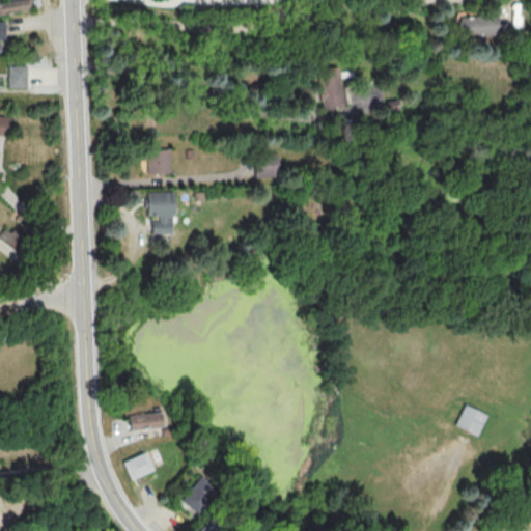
[(29,0),(11,0),(0,2),(0,15),(32,8),(29,0)]
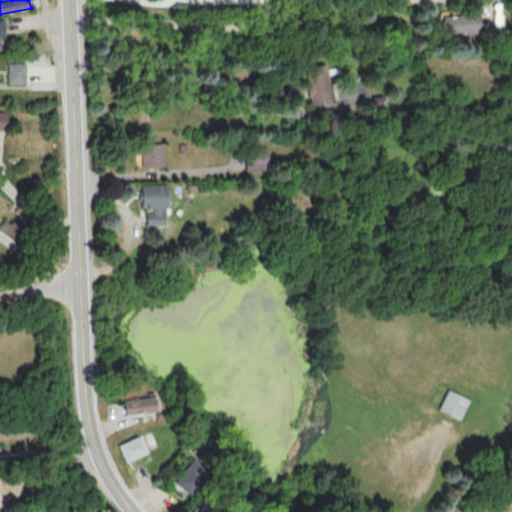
[(495,2),(501,2),(500,14),(502,14),(502,24),(499,23),(499,26),(492,26),(494,8),(492,8),(493,4),(495,4),(495,2)]
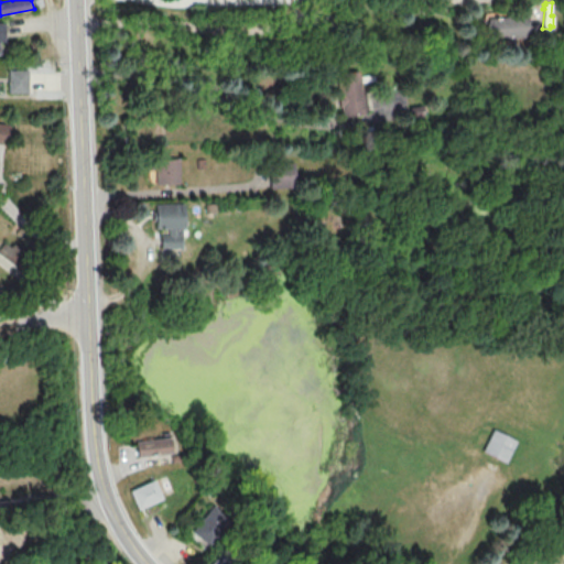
[(528,13),(529,35),(484,39),(483,17),(528,13)]
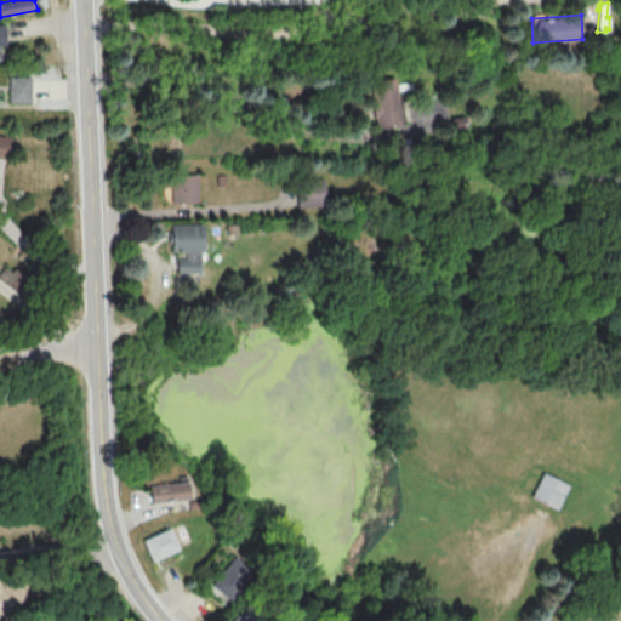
[(9,77),(30,75),(32,101),(10,101),(9,77)]
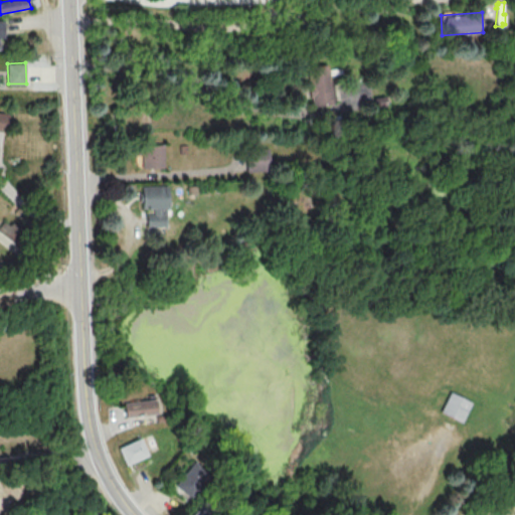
[(334,103),(328,63),(307,66),(313,106),(334,103)]
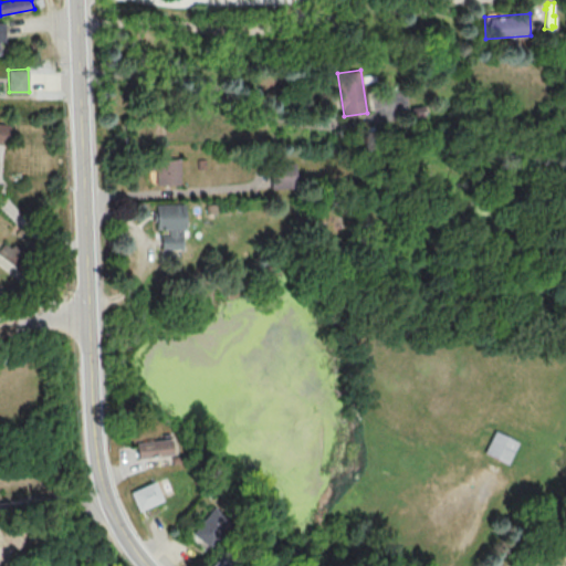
[(376,73),(363,75),(364,82),(377,80),(376,73)]
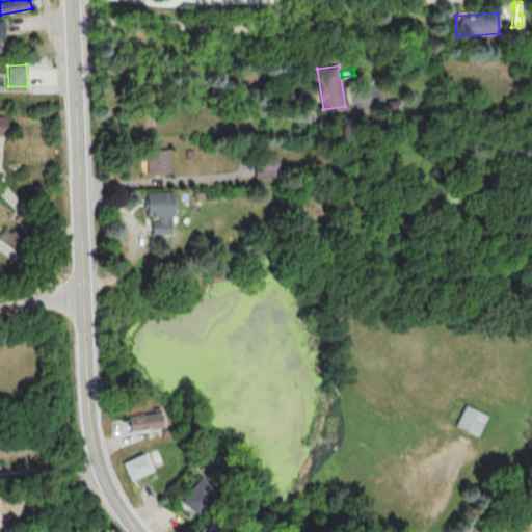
[(387,100),(399,99),(400,109),(388,110),(387,100)]
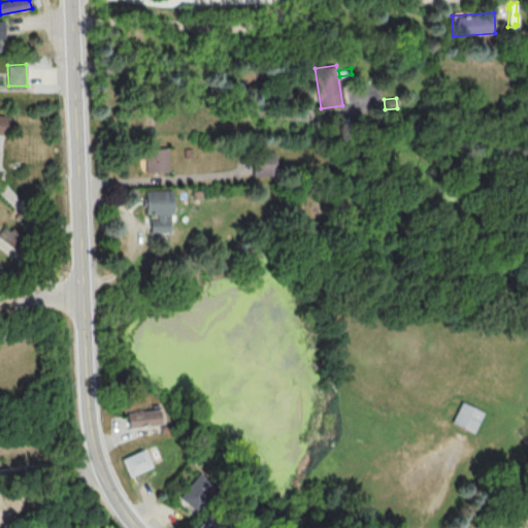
[(9,117),(0,113),(0,133),(5,133),(9,117)]
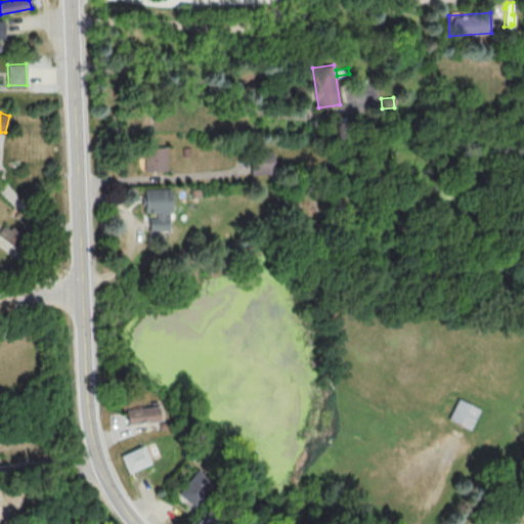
[(166,146),(142,147),(142,157),(143,171),(167,170),(166,146)]
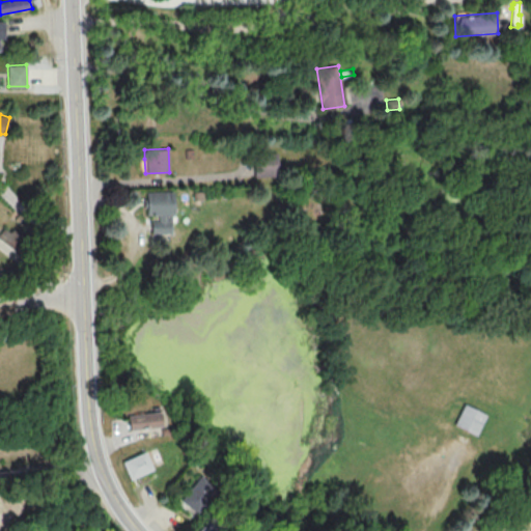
[(277,152),(254,154),(255,176),(278,175),(277,152)]
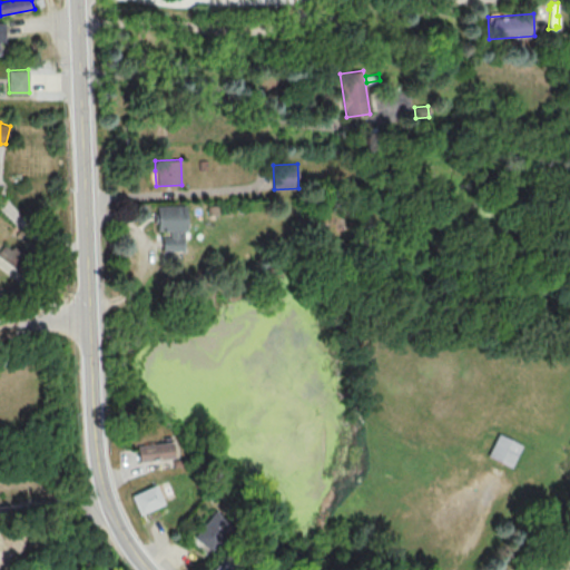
[(157,205),(187,204),(187,229),(184,229),(185,249),(163,249),(163,236),(170,236),(170,228),(157,229),(157,205)]
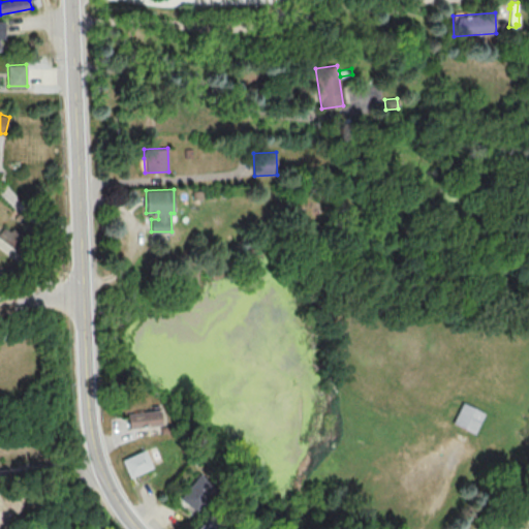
[(0,236),(11,249),(23,239),(9,224),(0,234),(0,236)]
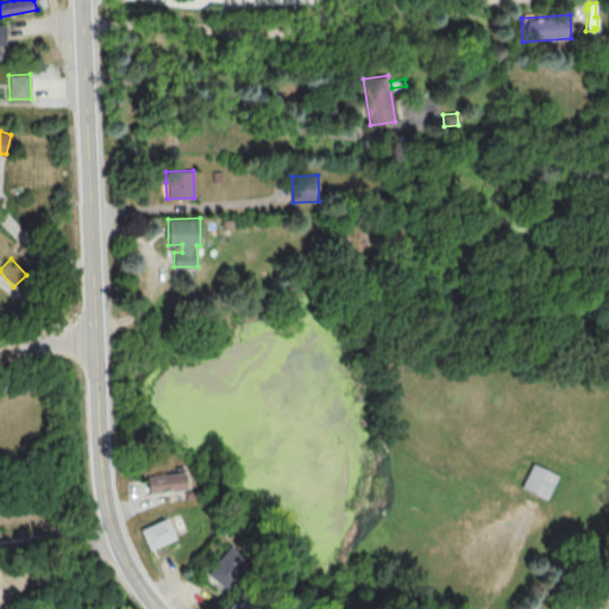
[(534,463),(560,475),(548,500),(522,487),(534,463)]
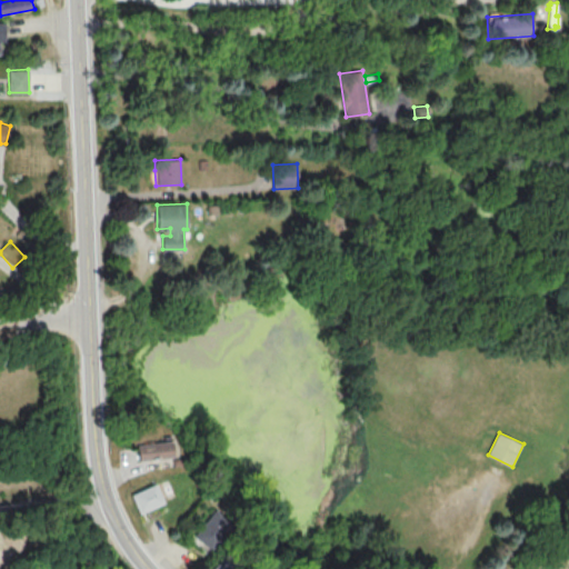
[(137,445),(138,460),(173,457),(171,441),(137,445)]
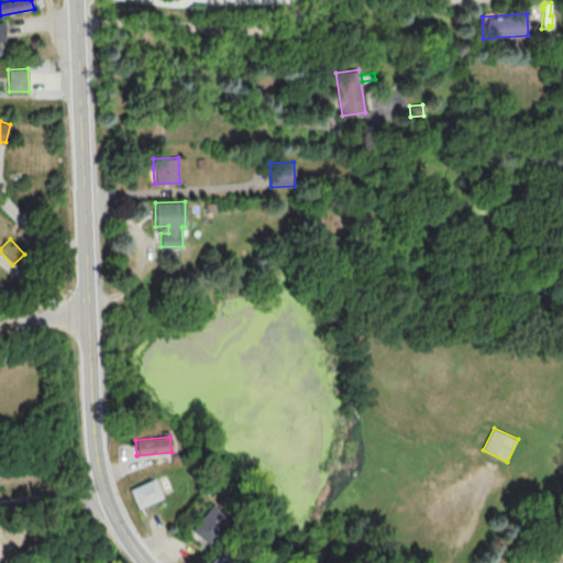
[(135,508),(161,497),(152,478),(128,488),(135,508)]
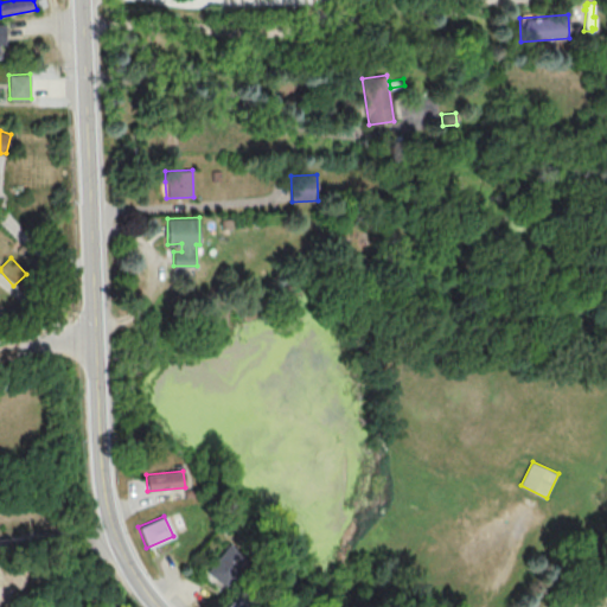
[(244,555),(225,542),(204,574),(223,587),(244,555)]
